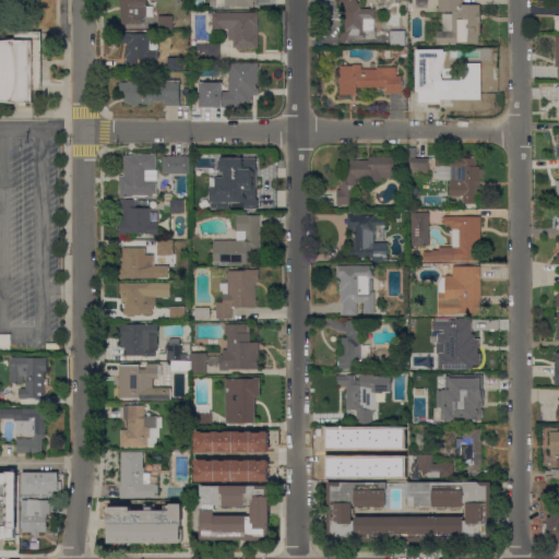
[(146,0),(146,7),(155,6),(155,16),(142,16),(143,24),(123,24),(123,23),(122,23),(121,10),(121,7),(120,7),(120,0),(146,0)]
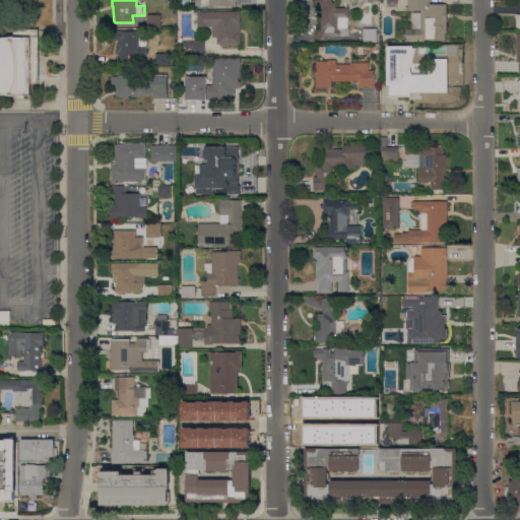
[(349,8),(349,36),(329,36),(329,38),(321,39),(315,38),(321,26),(321,10),(315,1),(316,0),(332,0),(334,3),(336,3),(336,8),(349,8)]
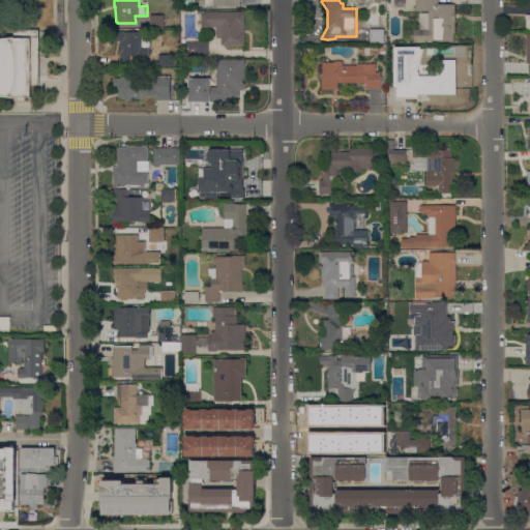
[(455,10),(457,10),(457,21),(455,21),(455,33),(454,33),(454,41),(415,41),(415,29),(430,29),(430,28),(420,28),(420,12),(430,12),(430,10),(416,10),(416,0),(439,0),(439,4),(455,4),(455,10)]
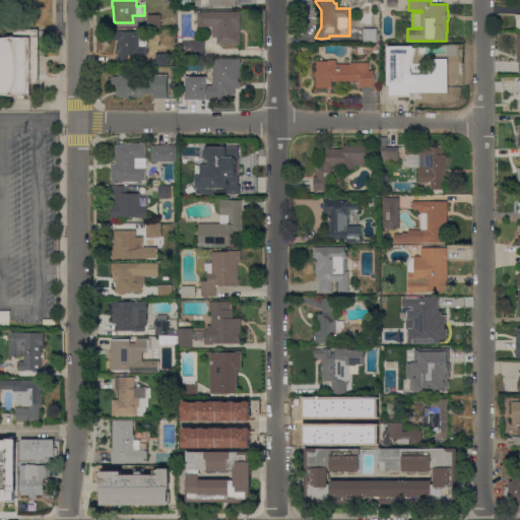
[(198,12),(240,11),(241,44),(217,44),(217,37),(213,37),(212,30),(209,30),(209,26),(207,26),(198,27),(198,12)]
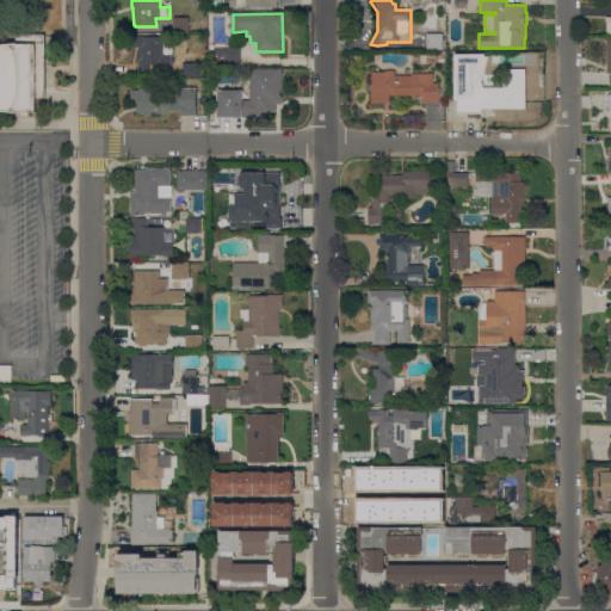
[(190,32),(173,32),(173,18),(173,17),(190,17),(190,32)]
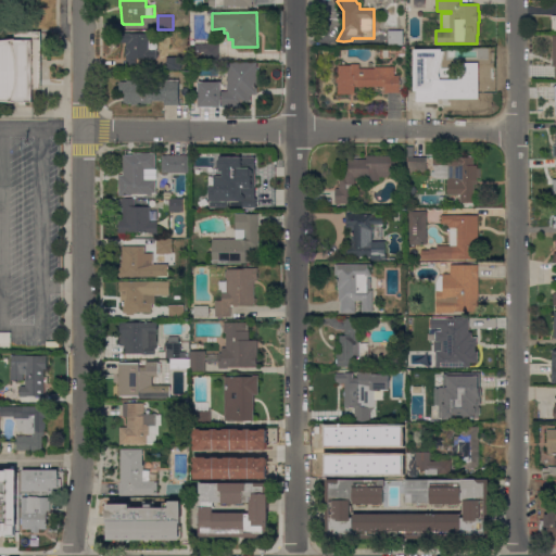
[(0,39),(16,38),(16,32),(41,30),(42,88),(34,88),(34,101),(15,101),(0,99),(0,39)]
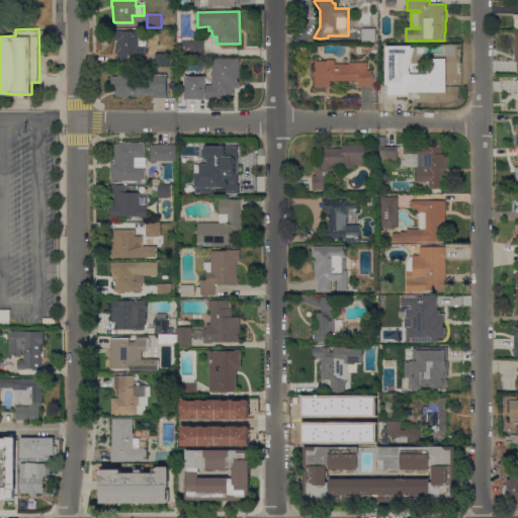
[(376,28),(376,31),(377,31),(376,34),(376,41),(362,41),(362,28),(376,28)]
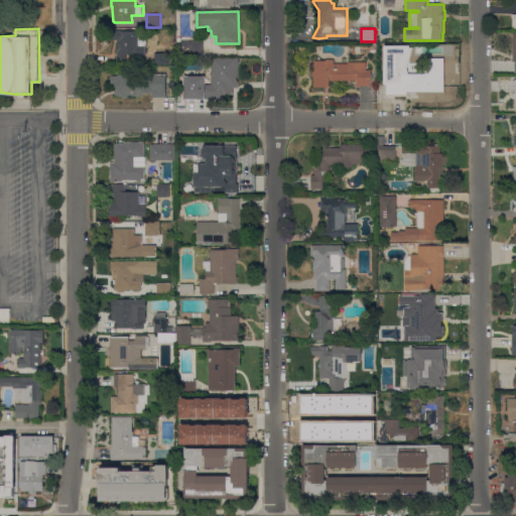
[(147,30),(146,54),(127,53),(127,61),(118,61),(118,51),(118,39),(112,39),(112,30),(147,30)]
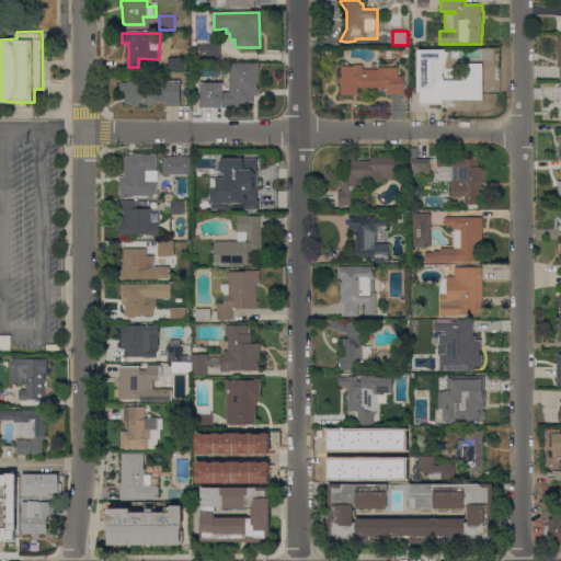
[(221,60),(206,60),(206,45),(221,44),(221,60)]
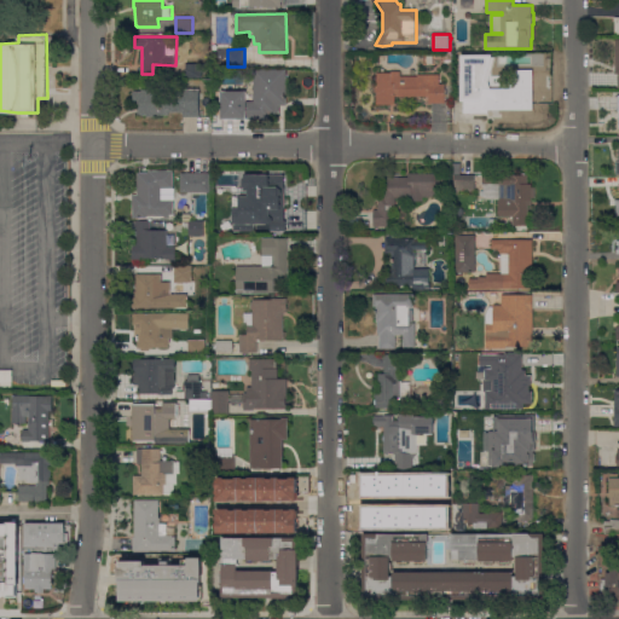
[(186,77),(186,63),(202,63),(203,77),(186,77)]
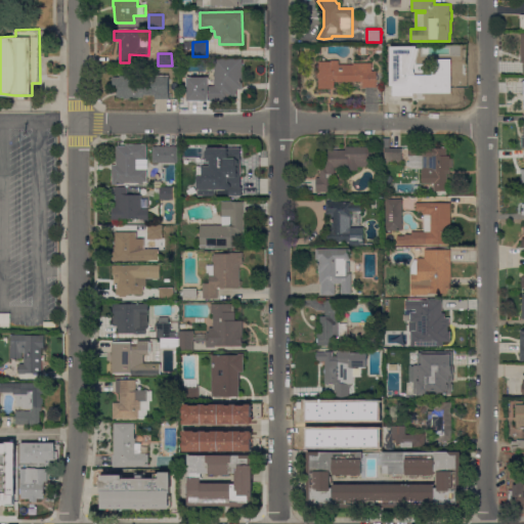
[(401,91),(400,91),(400,89),(390,89),(390,88),(384,88),(384,76),(390,76),(390,75),(412,75),(412,68),(424,68),(424,73),(438,73),(438,57),(445,57),(445,62),(449,62),(449,89),(441,89),(441,88),(409,88),(409,91),(407,91),(406,92),(402,92),(401,91)]
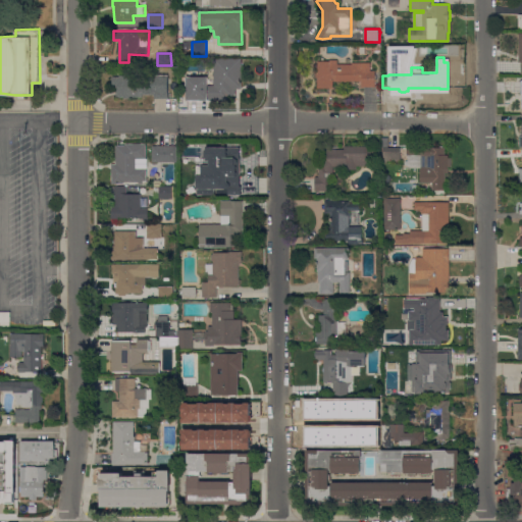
[(214,58),(242,58),(242,88),(237,88),(237,95),(233,95),(233,96),(229,96),(229,100),(208,100),(208,101),(193,100),(193,96),(194,96),(194,81),(209,81),(209,85),(214,85),(214,58)]
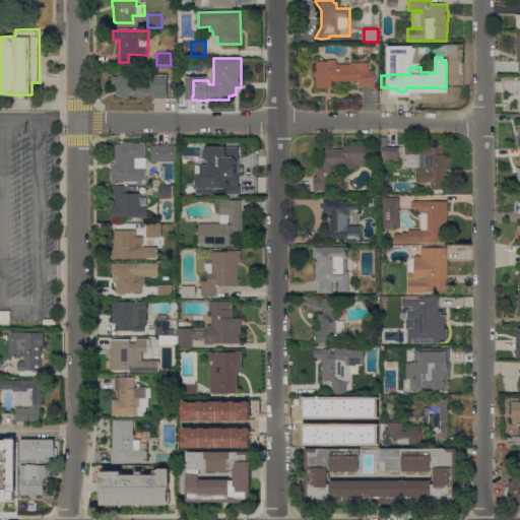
[(317,77),(316,77),(316,71),(316,61),(329,61),(329,59),(336,59),(336,64),(351,64),(351,62),(370,62),(370,70),(374,70),(374,86),(361,86),(361,81),(332,81),(332,87),(317,87),(317,77)]
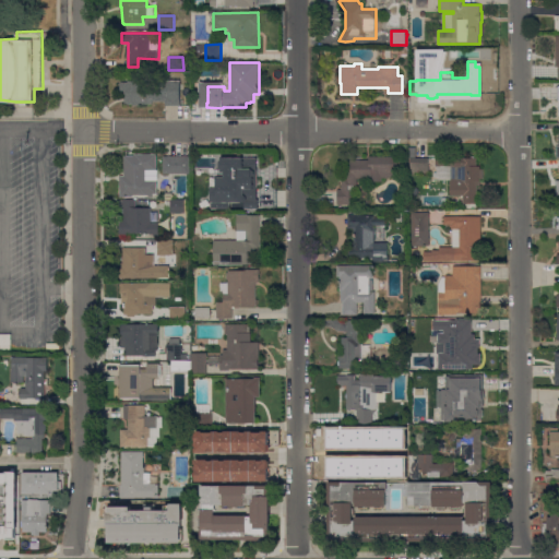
[(180,78),(180,105),(166,105),(166,102),(153,102),(153,104),(141,104),(141,105),(133,105),(133,103),(125,103),(125,92),(120,92),(120,82),(129,82),(129,81),(166,81),(166,78),(180,78)]
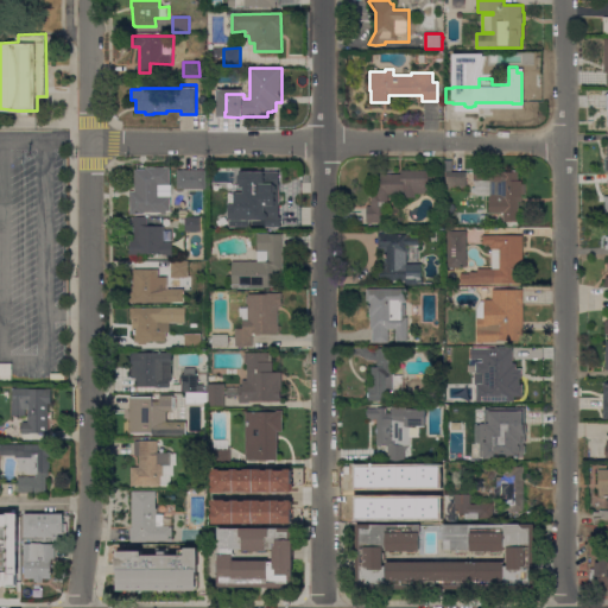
[(453,171),(467,171),(467,187),(447,187),(447,171),(445,171),(445,159),(453,159),(453,165),(453,171)]
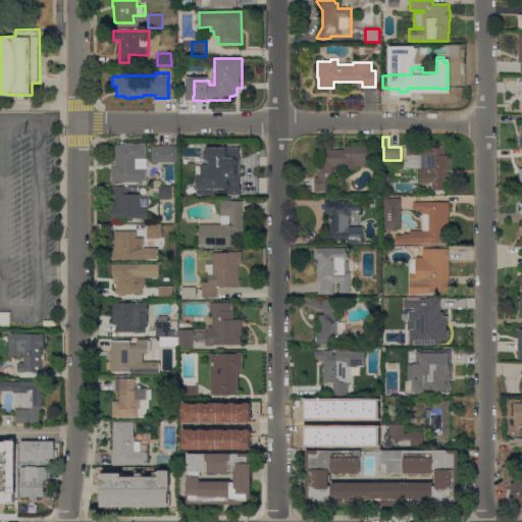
[(116,145),(139,145),(139,157),(138,157),(138,167),(147,167),(147,181),(143,181),(143,183),(143,185),(136,185),(136,183),(124,183),(124,184),(112,184),(112,163),(116,163),(116,145)]
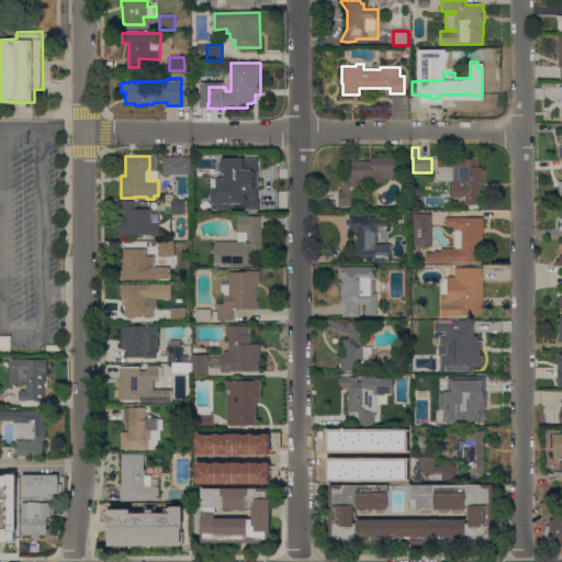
[(192,157),(192,175),(165,173),(165,156),(192,157)]
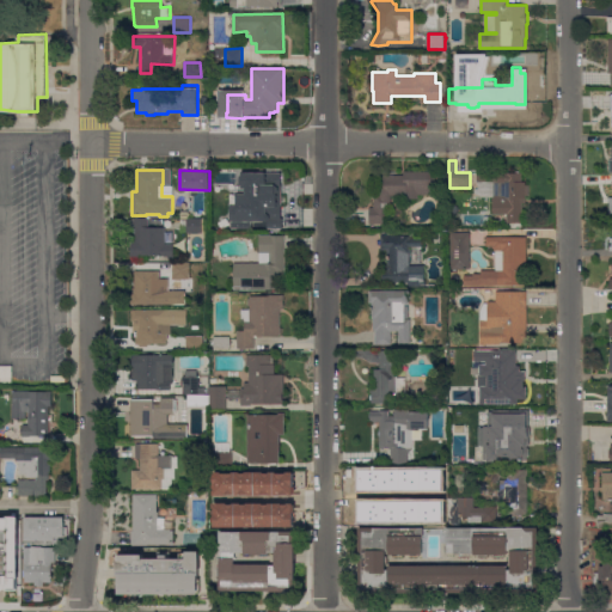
[(252,175),(252,171),(270,171),(270,172),(285,172),(283,191),(282,191),(282,202),(281,202),(281,218),(283,218),(283,227),(268,227),(268,221),(252,221),(252,228),(231,228),(231,221),(228,221),(228,203),(233,202),(233,184),(242,184),(242,173),(252,175)]
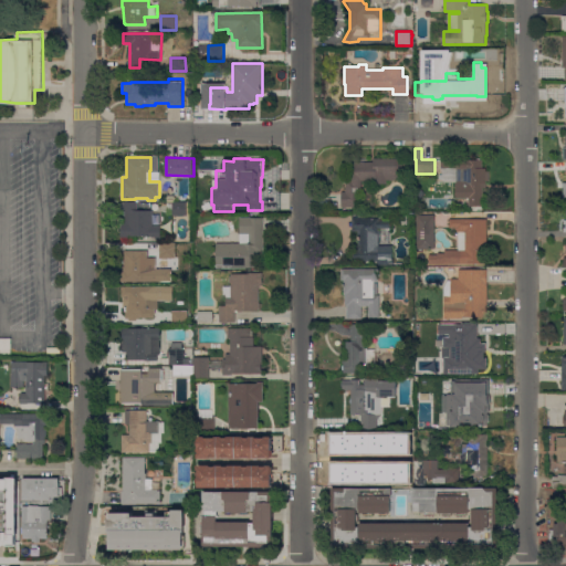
[(399,158),(399,161),(412,161),(412,174),(404,174),(404,177),(397,177),(397,180),(388,180),(388,184),(376,184),(376,181),(363,181),(363,188),(359,188),(359,197),(356,197),(356,207),(342,207),(342,191),(346,191),(346,180),(350,180),(350,170),(355,170),(355,161),(374,163),(374,158),(399,158)]
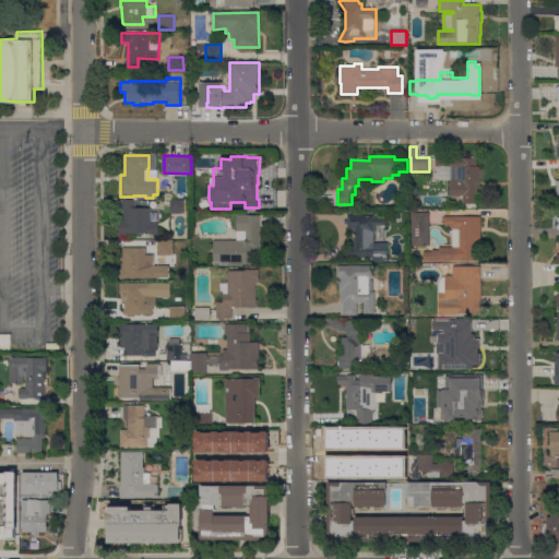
[(439,165),(437,165),(437,159),(440,159),(440,157),(477,157),(477,166),(480,166),(480,168),(484,168),(484,178),(480,178),(480,186),(477,186),(477,203),(463,203),(463,195),(450,195),(451,179),(439,179),(439,165)]
